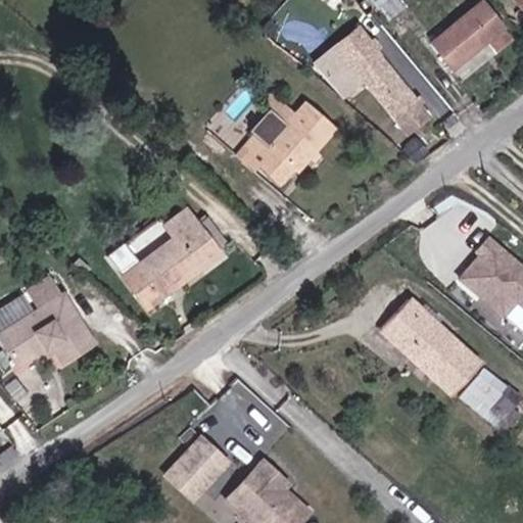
[(366,0),(357,8),(375,33),(390,20),(374,0),(366,0)]
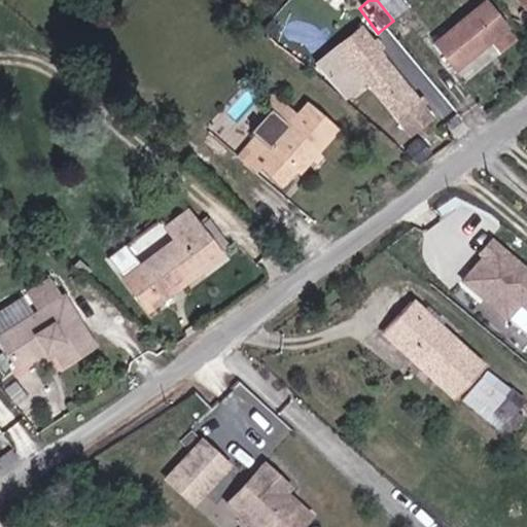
[(434,42),(455,68),(489,40),(497,51),(514,39),(484,3),(434,42)]
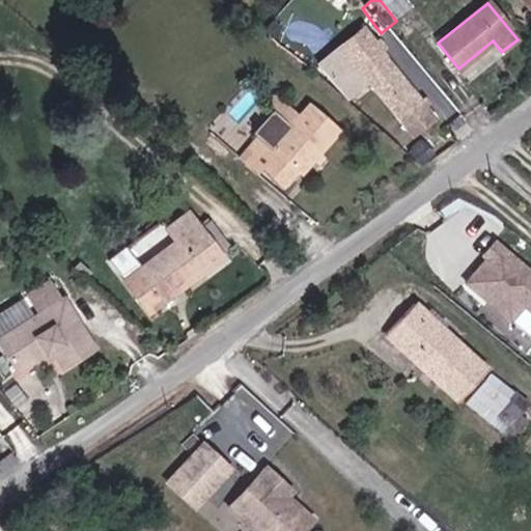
[(374,86),(416,137),(441,117),(365,25),(318,66),(348,104),(374,86)]
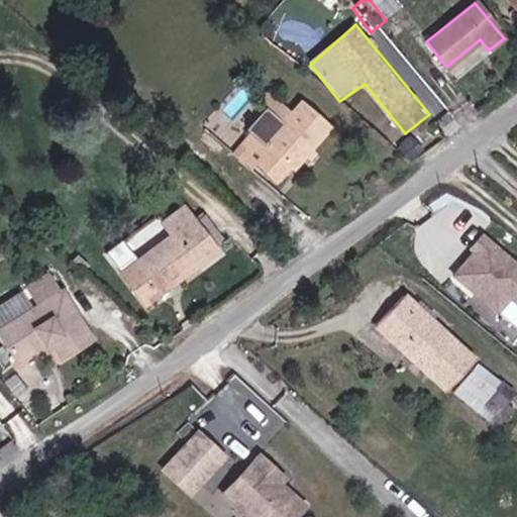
[(480,39),(446,67),(455,77),(488,50),(480,39)]
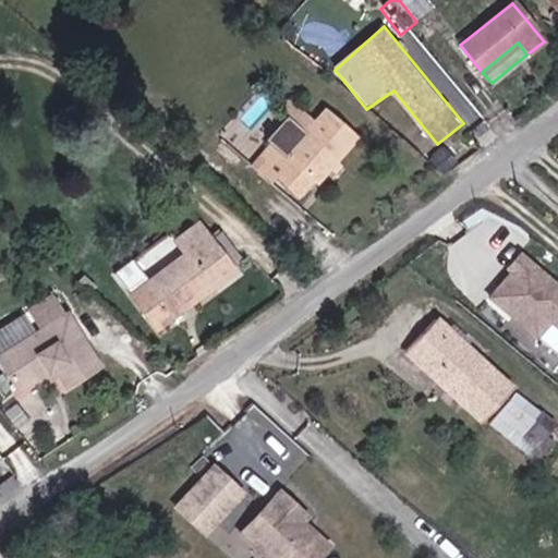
[(283,108),(290,116),(310,133),(319,122),(293,98),(283,108)]
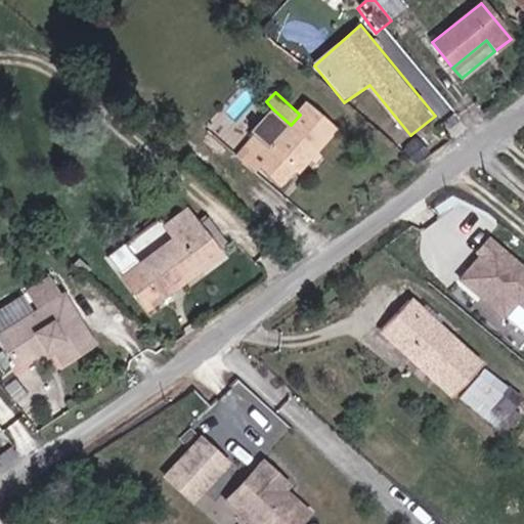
[(291,125),(272,108),(253,129),(266,141),(257,150),(266,159),(261,165),(282,184),(297,169),(300,172),(341,128),(312,101),(300,115),(291,125)]
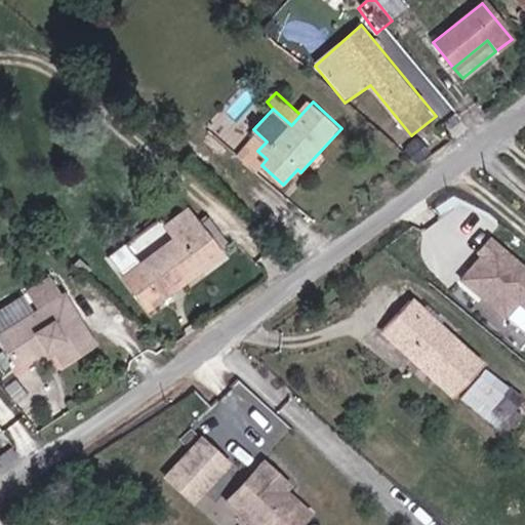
[(189,210),(171,224),(179,234),(128,275),(152,305),(221,250),(189,210)]
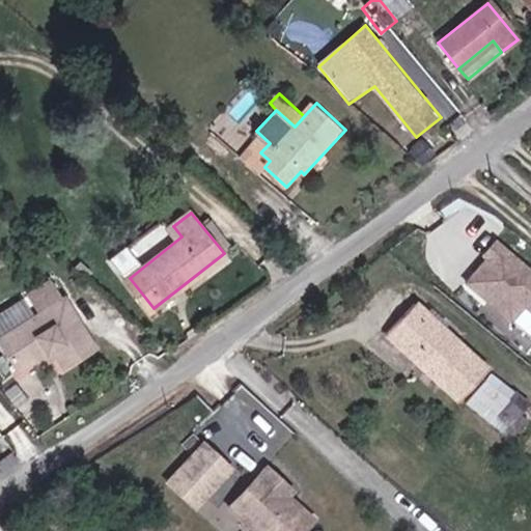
[(515,320),(525,308),(530,312),(530,264),(495,239),(463,283),(515,320)]
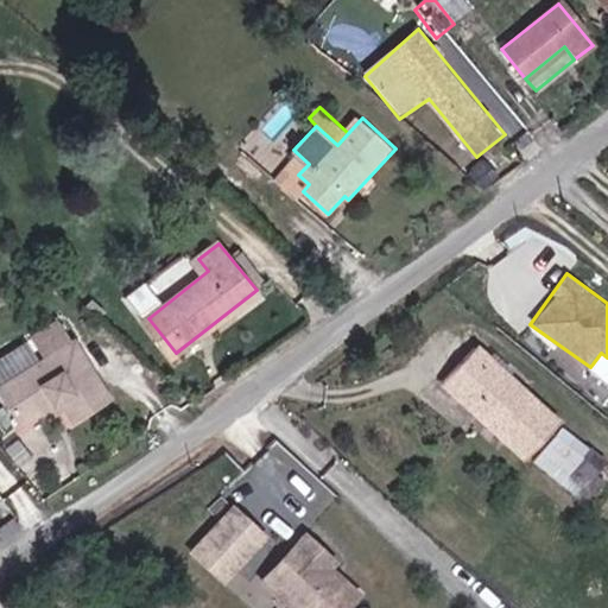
[(75,336),(0,385),(25,422),(62,398),(75,418),(113,393),(75,336)]
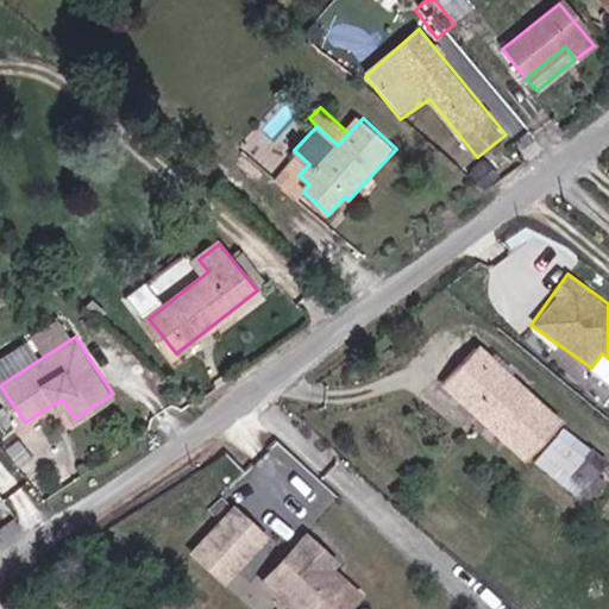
[(528,459),(564,424),(483,346),(450,381),(528,459)]
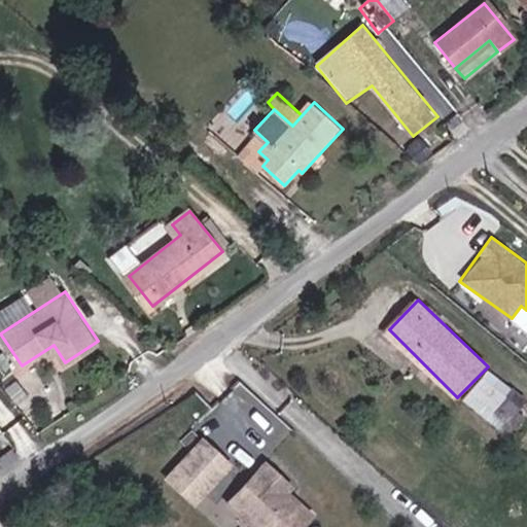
[(163,476),(194,505),(236,464),(205,433),(163,476)]
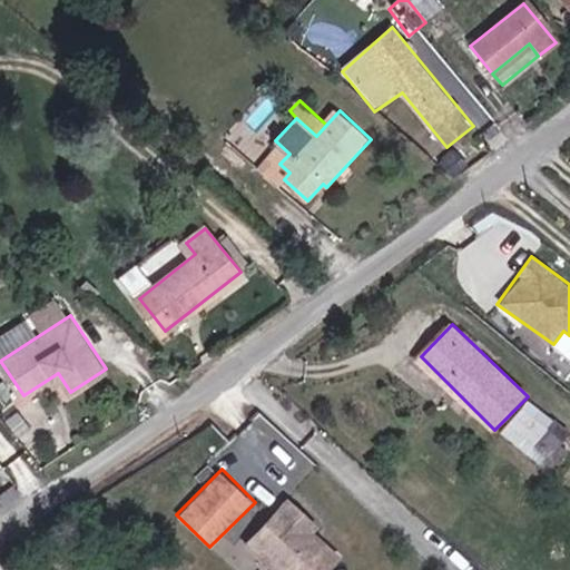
[(322,569),(325,567),(296,541),(302,536),(275,511),(236,552),(254,569),(322,569)]
